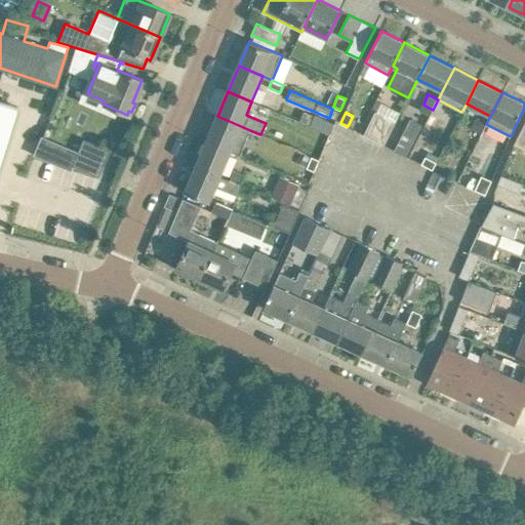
[(385,145),(396,122),(375,112),(364,134),(385,145)]
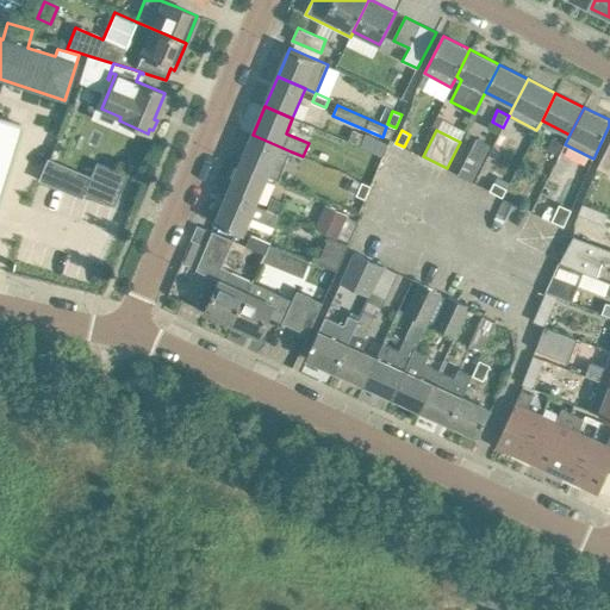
[(354,131),(349,142),(360,147),(365,137),(354,131)]
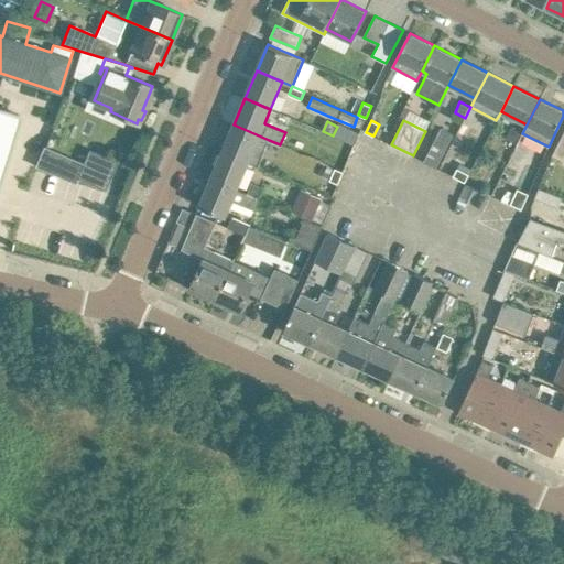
[(333,136),(354,145),(359,133),(339,123),(337,127),(333,136)]
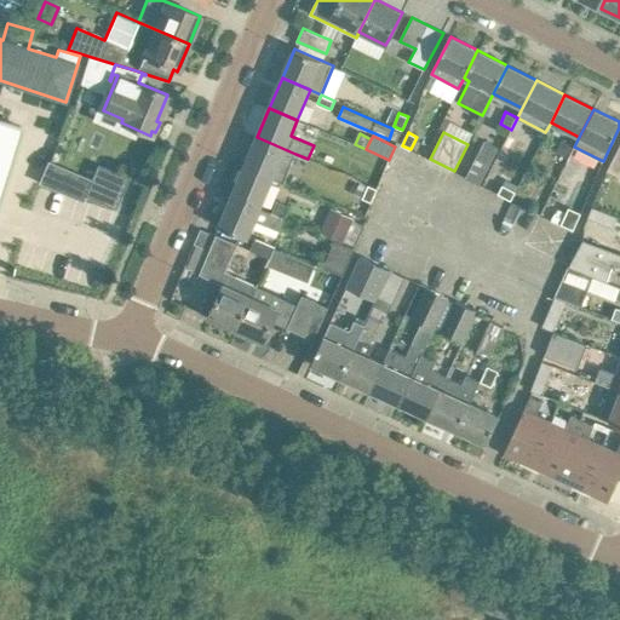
[(283,183),(296,154),(257,137),(245,166),(273,178),(283,183)]
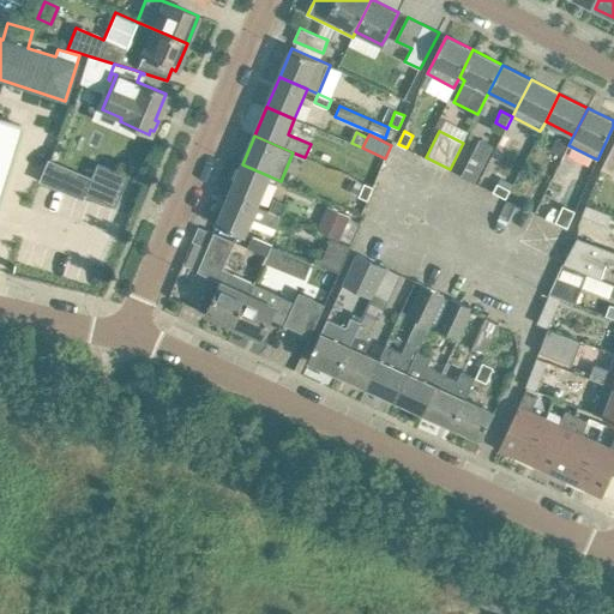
[(475,182),(494,146),(481,139),(462,176),(475,182)]
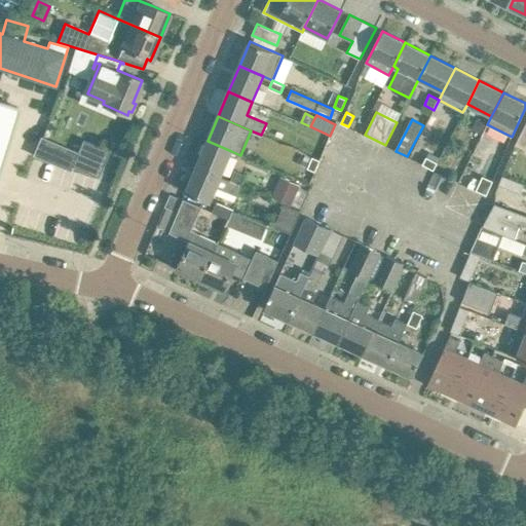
[(482,135),(487,125),(477,120),(473,129),(482,135)]
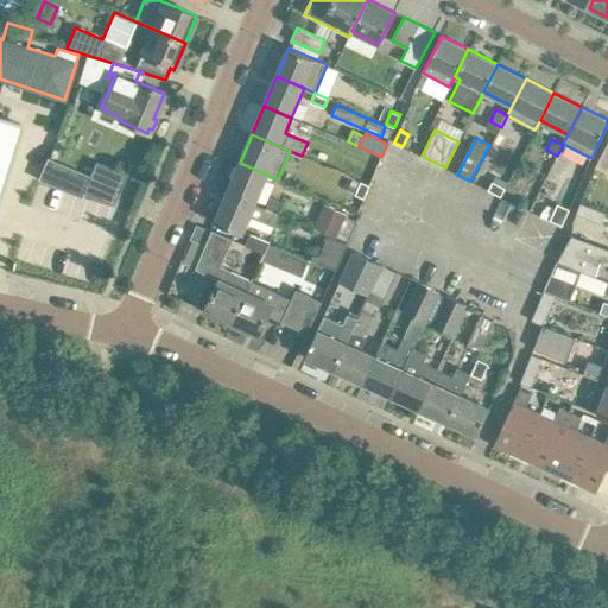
[(607,141),(595,168),(607,173),(607,141)]
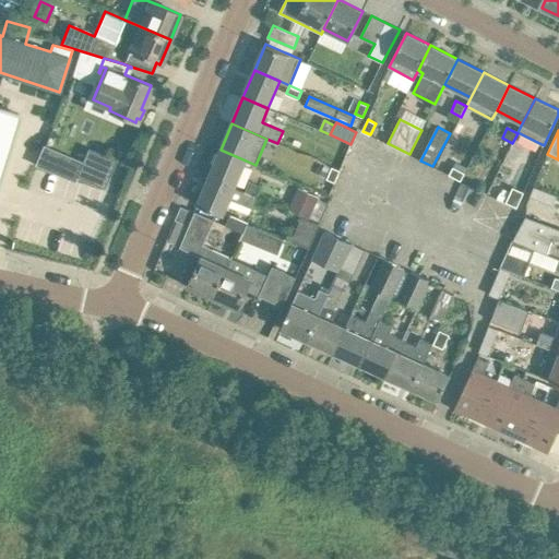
[(104,188),(116,161),(116,159),(87,147),(83,161),(75,176),(104,188)]
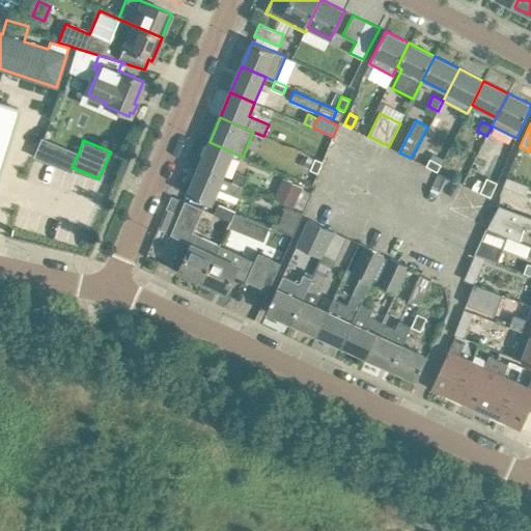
[(222,178),(233,152),(210,142),(199,168),(222,178)]
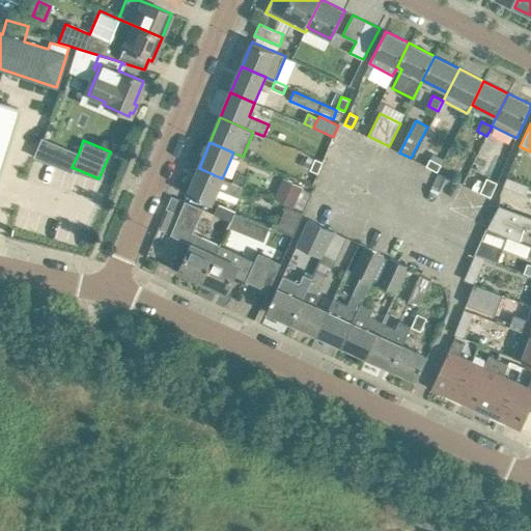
[(67,147),(59,166),(71,171),(72,167),(79,152),(67,147)]
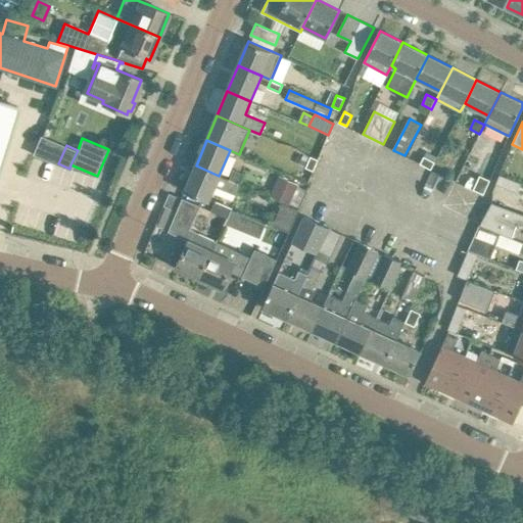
[(311,155),(305,167),(314,171),(319,159),(311,155)]
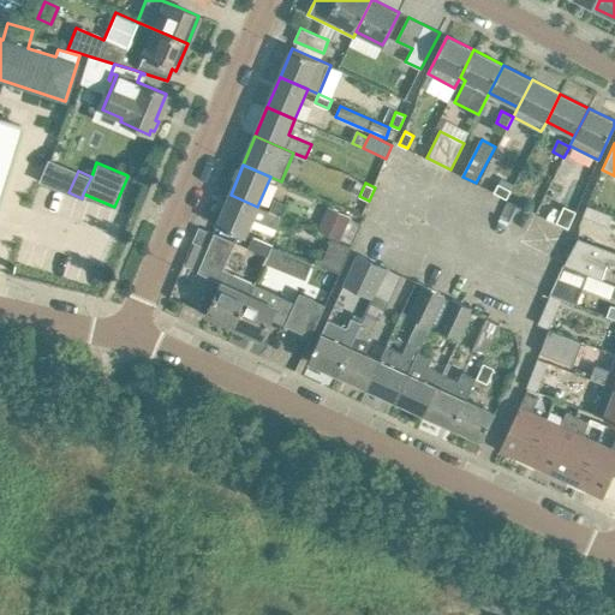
[(499,183),(494,192),(507,198),(512,190),(499,183)]
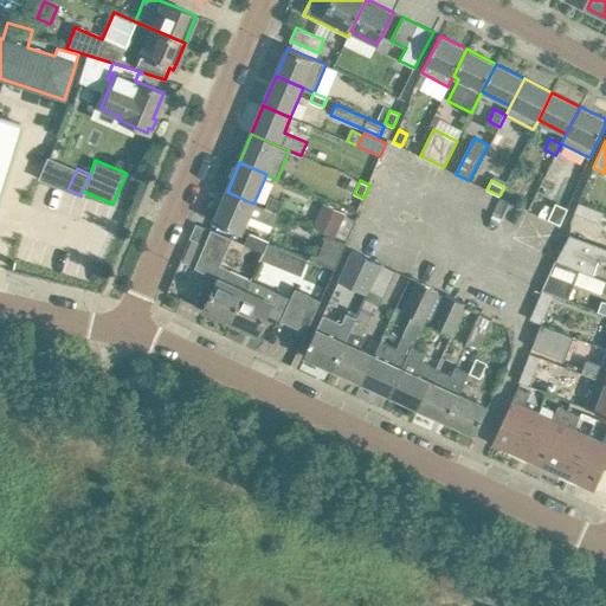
[(266,208),(253,204),(227,192),(214,221),(242,233),(249,216),(272,225),(277,213),(266,208)]
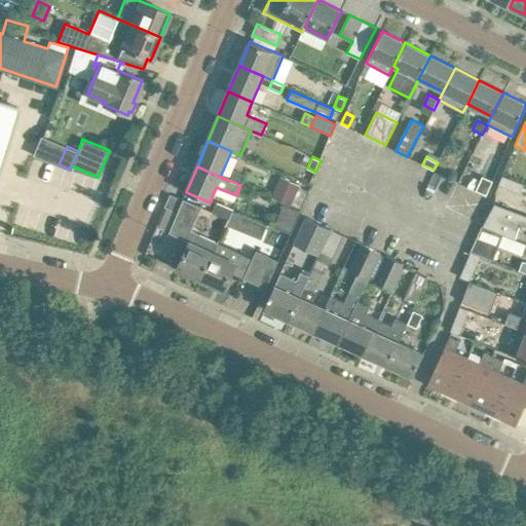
[(235,172),(231,181),(240,185),(245,176),(235,172)]
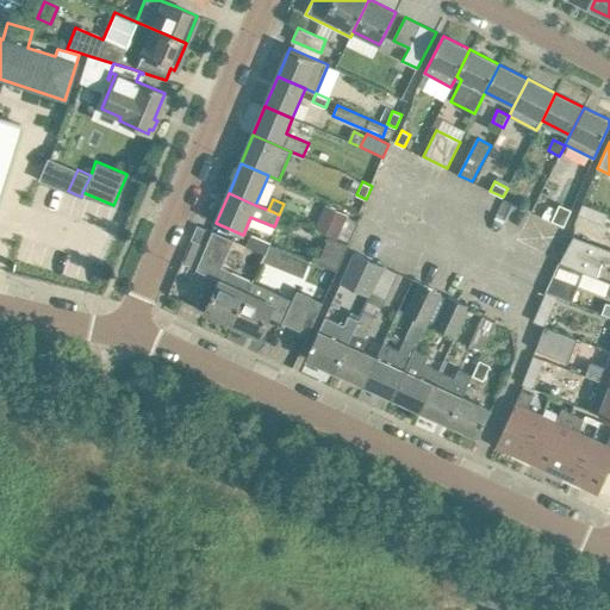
[(560,204),(552,221),(564,226),(572,210),(560,204)]
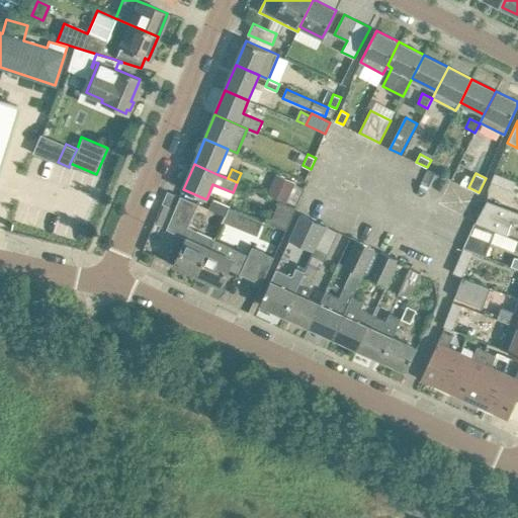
[(515,181),(495,173),(491,182),(512,190),(515,181)]
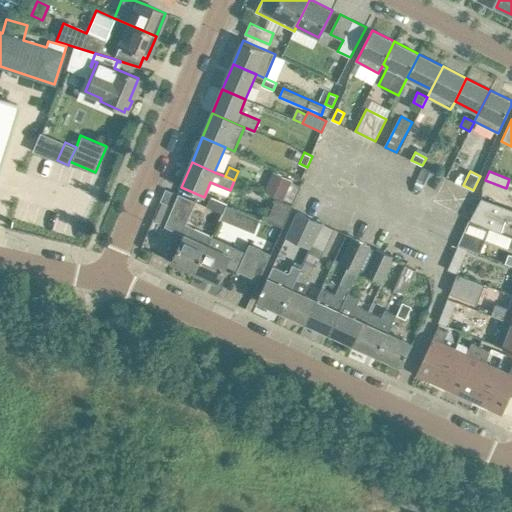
[(273,175),(266,193),(277,198),(285,202),(293,183),(273,175)]
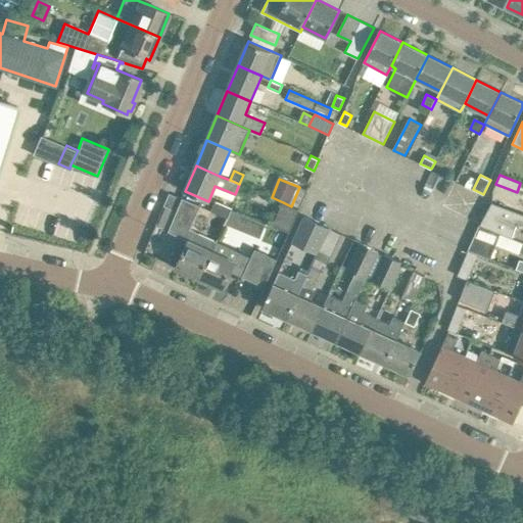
[(216,240),(190,229),(200,206),(183,197),(169,231),(189,240),(177,268),(198,277),(216,240)]
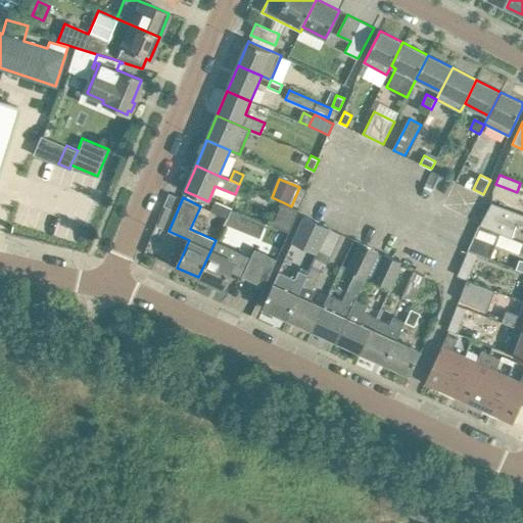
[(231,207),(216,200),(210,211),(227,218),(231,207)]
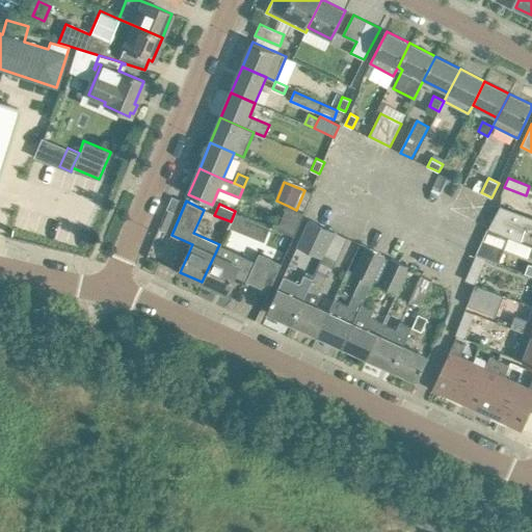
[(294,236),(304,213),(296,210),(288,206),(277,229),(294,236)]
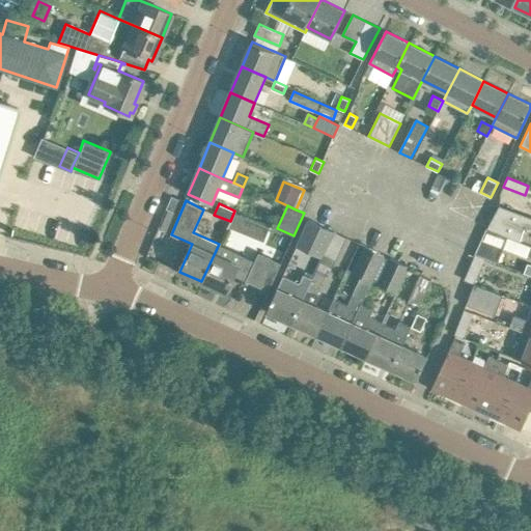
[(530,217),(500,205),(487,228),(508,236),(520,242),(525,226),(530,228),(530,217)]
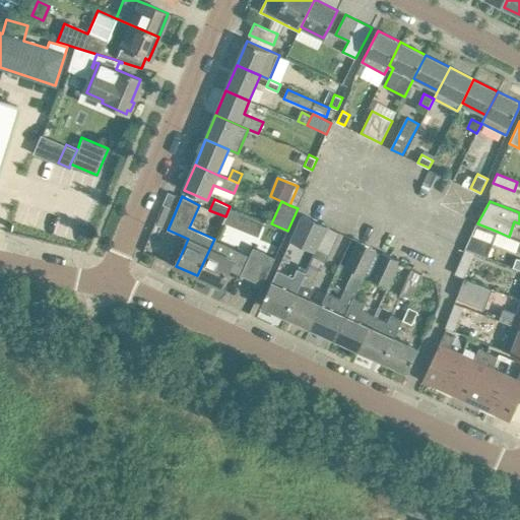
[(303,214),(290,241),(316,252),(322,239),(327,226),(317,221),(303,214)]
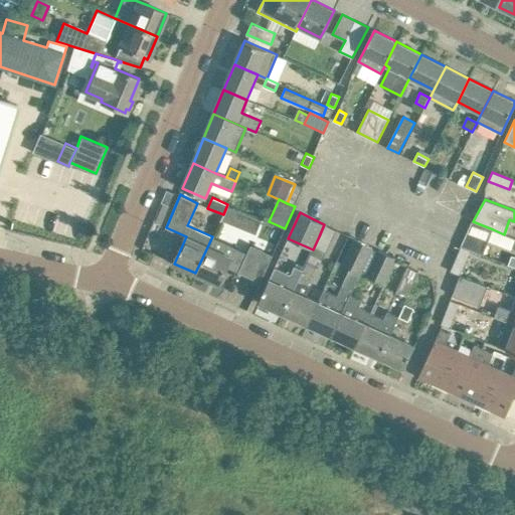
[(483,254),(489,240),(493,229),(473,221),(461,246),(483,254)]
